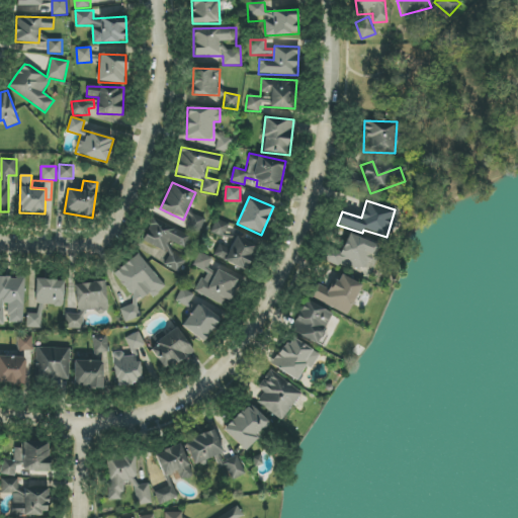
[(192,214),(185,230),(198,235),(205,221),(192,214)]
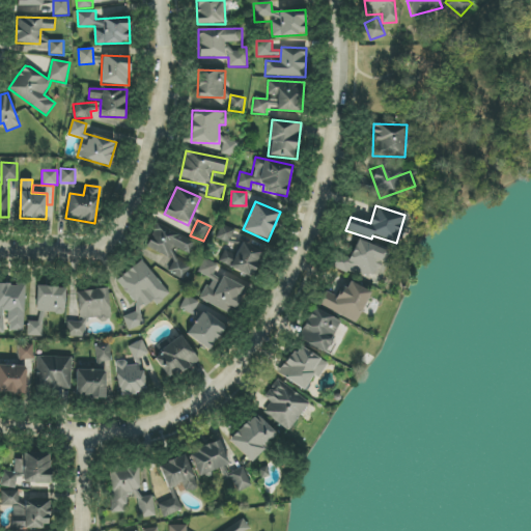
[(196,238),(154,224),(145,251),(172,259),(168,274),(186,279),(190,263),(175,258),(178,251),(191,254),(196,238)]
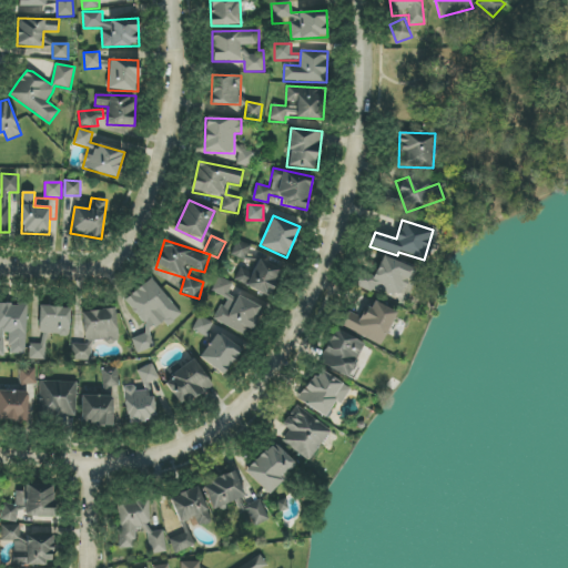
[(247,260),(251,245),(235,242),(232,256),(247,260)]
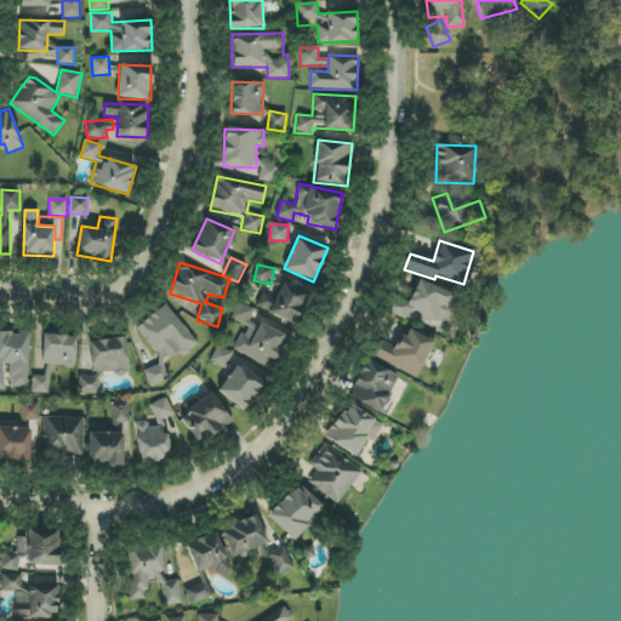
[(454,294),(417,278),(403,313),(438,329),(454,294)]
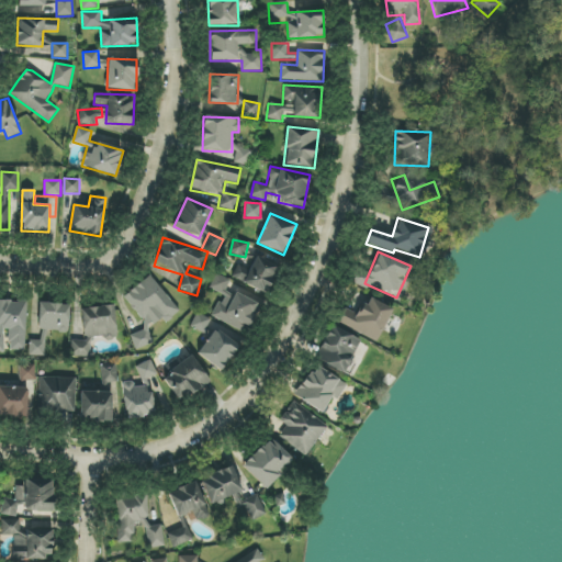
[(248,269),(238,265),(232,278),(267,294),(280,267),(256,255),(248,269)]
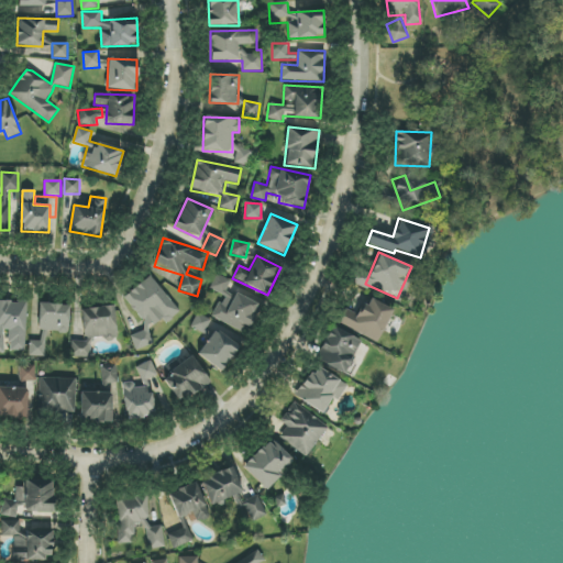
[(242,330),(244,326),(252,328),(261,305),(227,290),(231,280),(216,274),(209,289),(222,295),(213,319),(242,330)]
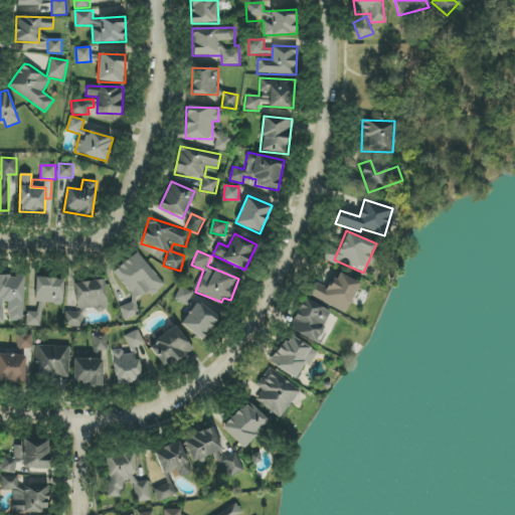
[(164,286),(138,252),(113,272),(127,289),(131,301),(126,305),(119,307),(124,321),(141,315),(135,298),(150,293),(152,295),(164,286)]
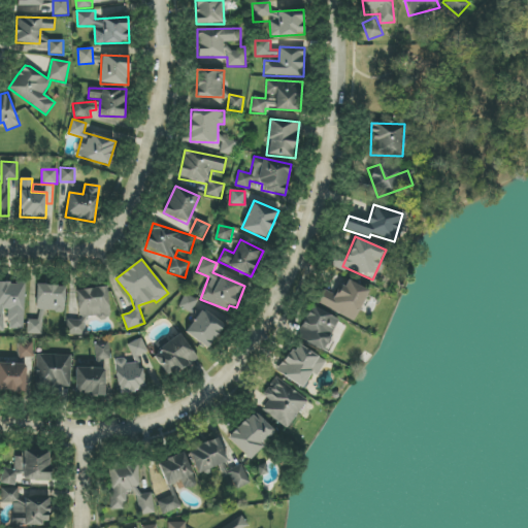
[(355,320),(368,290),(347,281),(339,296),(324,290),(318,303),(355,320)]
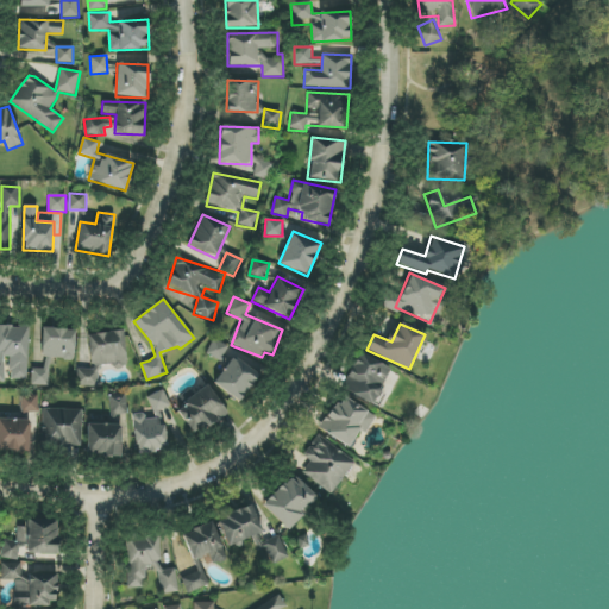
[(27,380),(29,327),(0,326),(0,382),(2,382),(2,357),(10,358),(10,380),(27,380)]
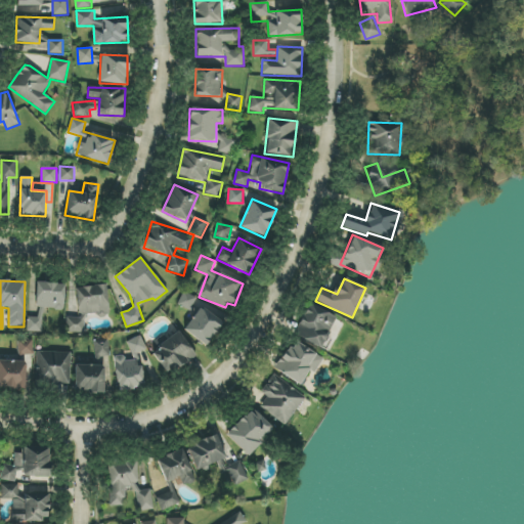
[(64,284),(37,282),(36,308),(63,309),(64,284)]
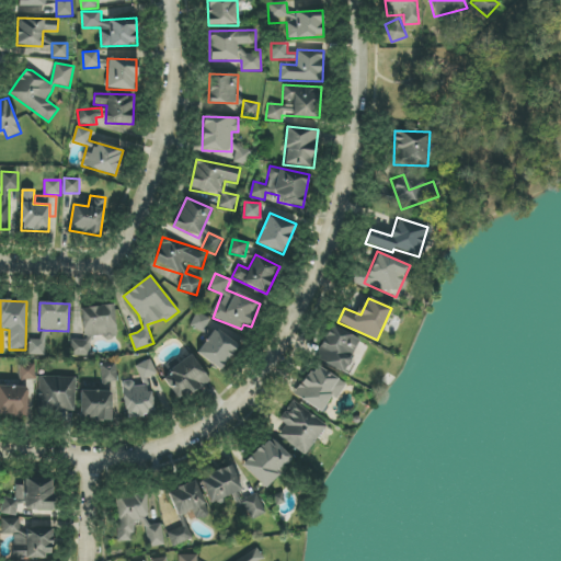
[(91,357),(91,338),(115,338),(116,307),(83,306),(83,341),(71,340),(70,356),(91,357)]
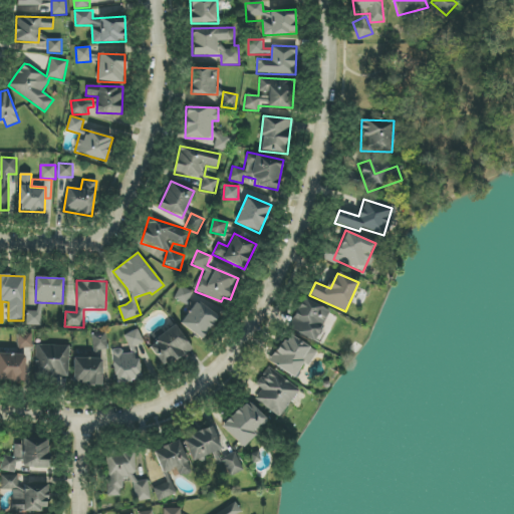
[(193,291),(180,286),(174,299),(187,304),(193,291)]
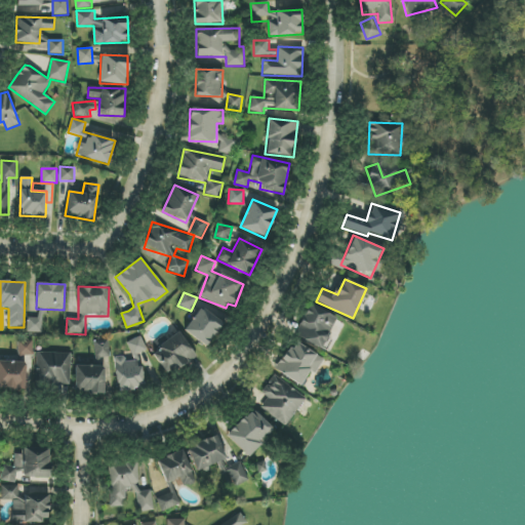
[(337,317),(311,304),(294,336),(326,352),(332,339),(327,337),(337,317)]
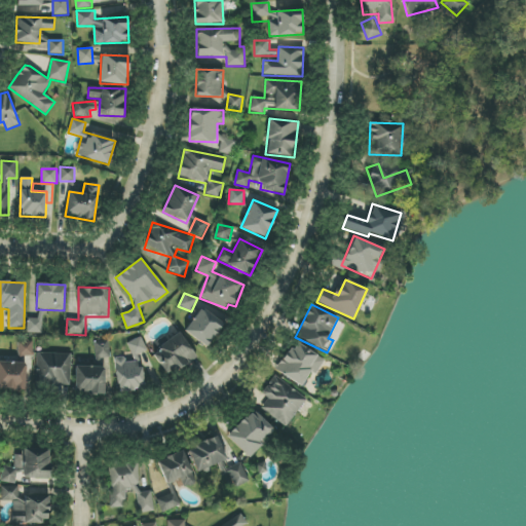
[(209,347),(224,323),(200,308),(185,333),(209,347)]
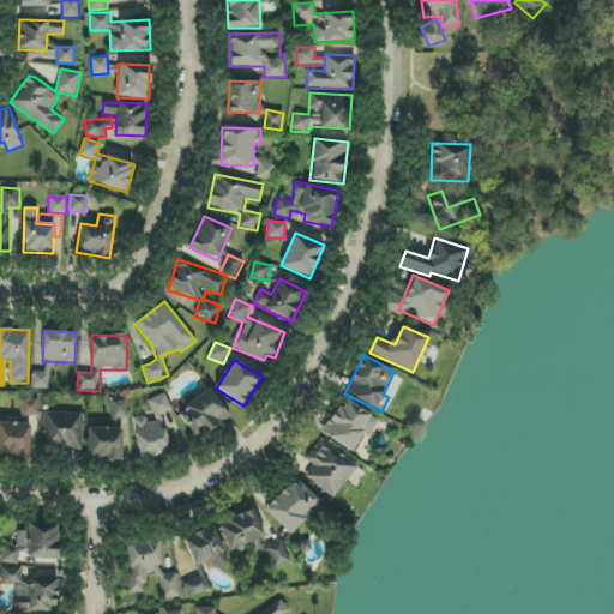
[(44,372),(32,372),(31,389),(49,389),(50,361),(44,361),(44,372)]
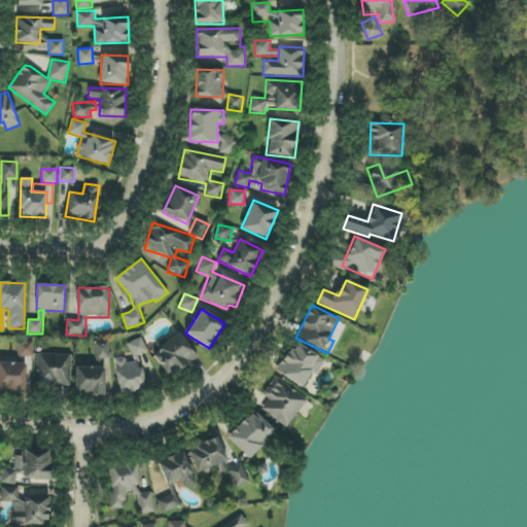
[(152,356),(170,378),(198,356),(179,332),(169,342),(165,337),(154,345),(160,351),(152,356)]
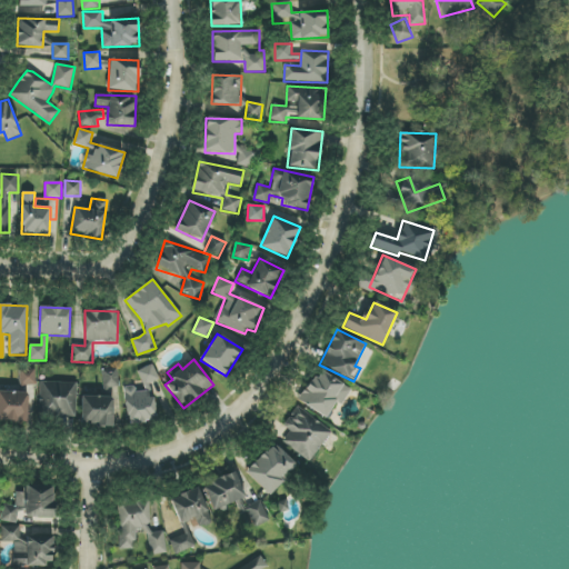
[(138,370),(139,375),(145,391),(136,391),(133,387),(123,388),(126,410),(128,418),(129,425),(133,425),(163,412),(162,395),(159,385),(158,377),(152,365),(138,370)]
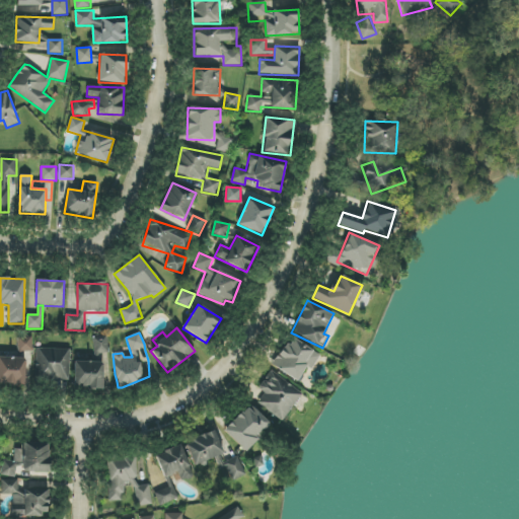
[(32,351),(32,337),(17,338),(17,352),(32,351)]
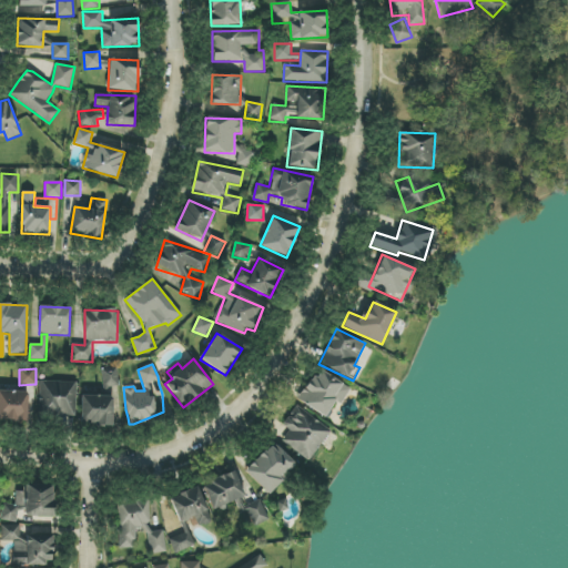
[(118,368),(101,369),(102,388),(119,387),(118,368)]
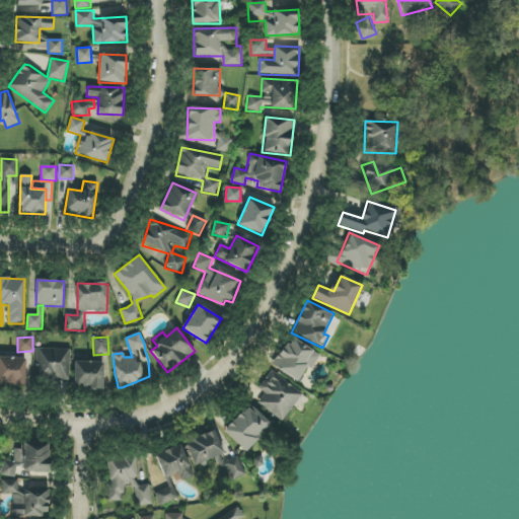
[(320,354),(288,339),(274,368),(299,380),(305,367),(312,370),(320,354)]
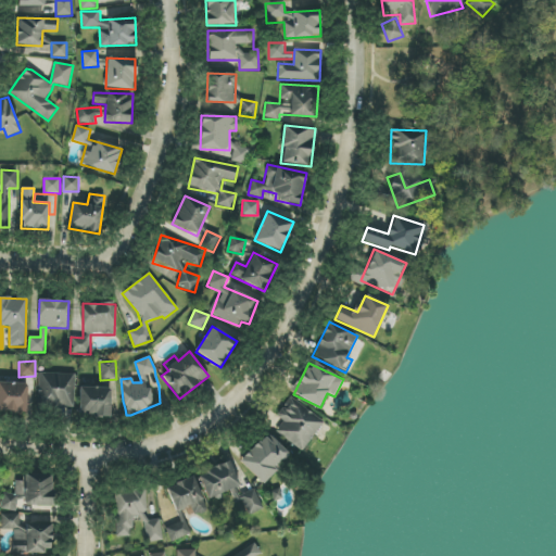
[(37,409),(74,411),(75,374),(38,373),(37,409)]
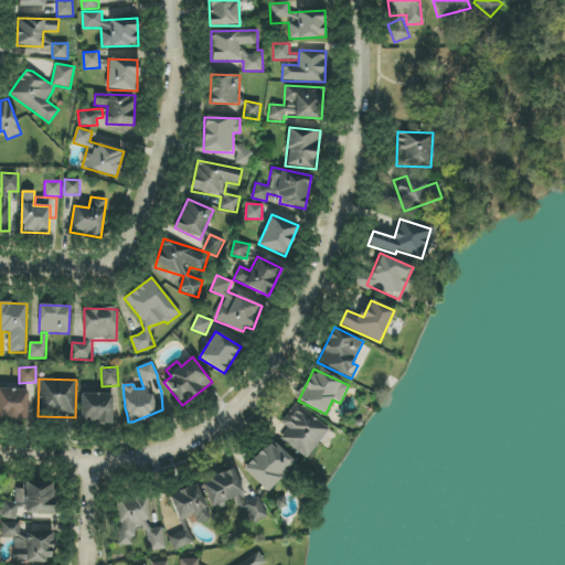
[(0,419),(28,419),(28,388),(0,388),(0,419)]
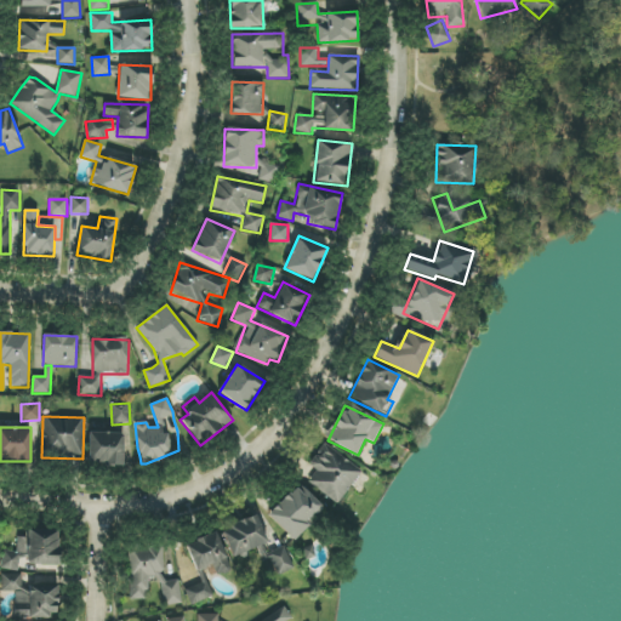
[(123,433),(89,432),(87,465),(121,466),(123,433)]
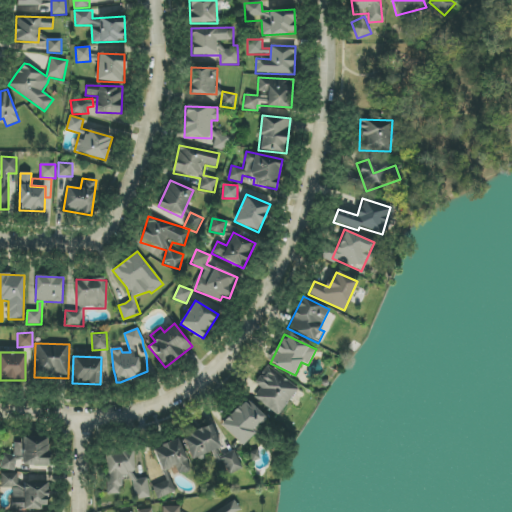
[(298,388),(267,366),(254,384),(260,388),(254,397),(279,415),(298,388)]
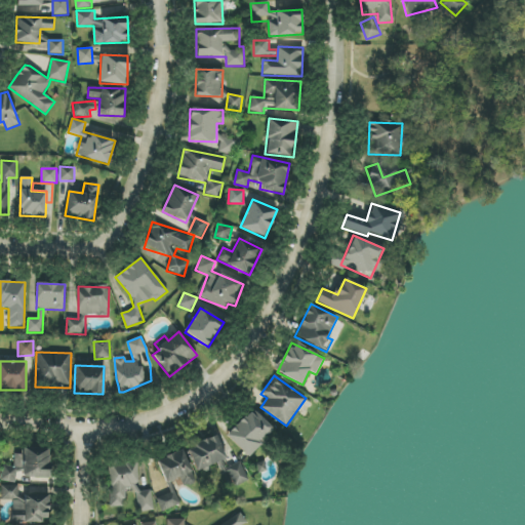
[(274,431),(253,409),(226,435),(246,456),(274,431)]
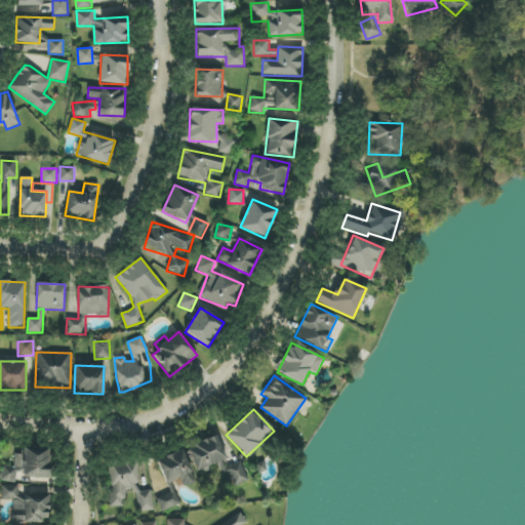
[(226,459),(215,436),(187,448),(197,472),(226,459)]
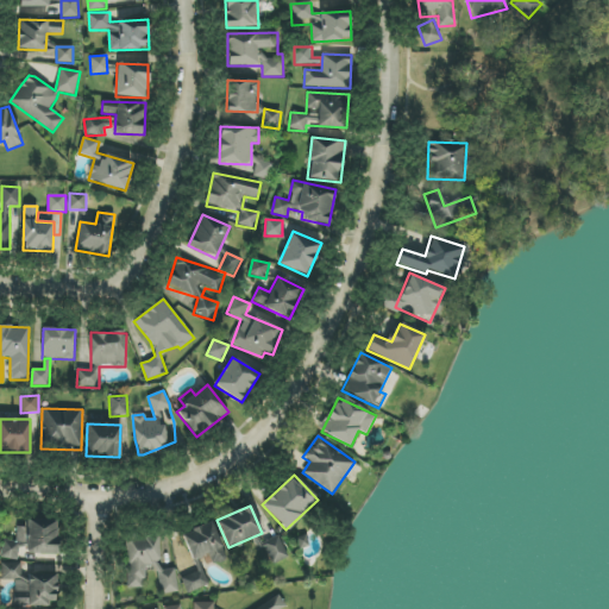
[(56,554),(58,518),(26,516),(26,527),(17,527),(16,541),(2,541),(1,559),(18,559),(19,552),(56,554)]
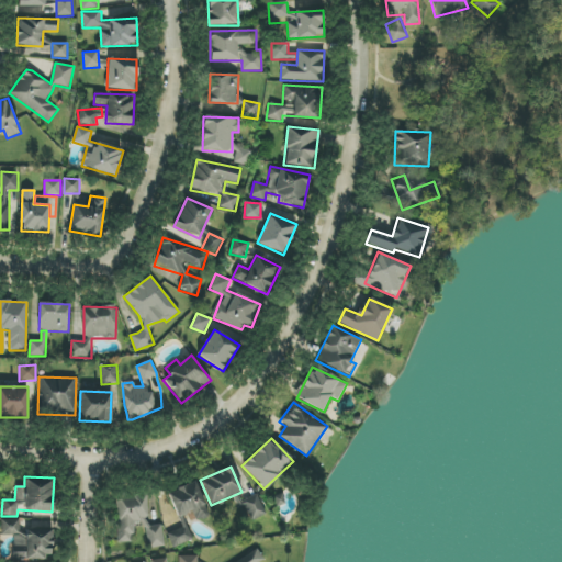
[(167,493),(177,518),(192,512),(195,521),(210,516),(197,482),(167,493)]
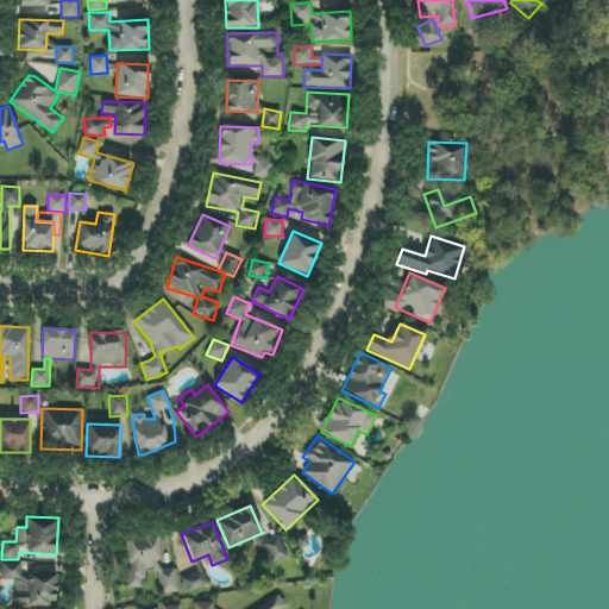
[(161,595),(179,592),(175,567),(163,569),(159,535),(124,540),(129,589),(145,586),(144,571),(157,570),(161,595)]
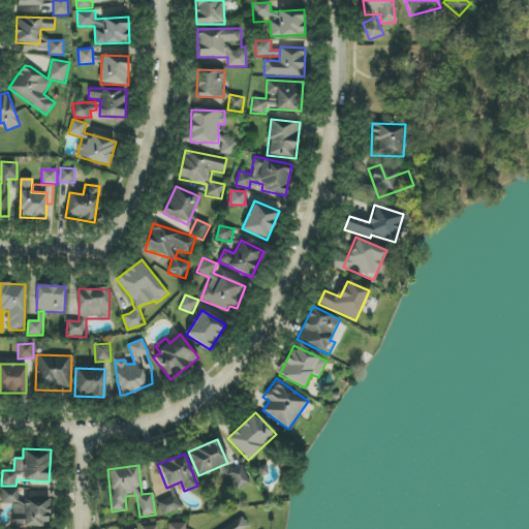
[(235,490),(250,484),(244,465),(227,471),(235,490)]
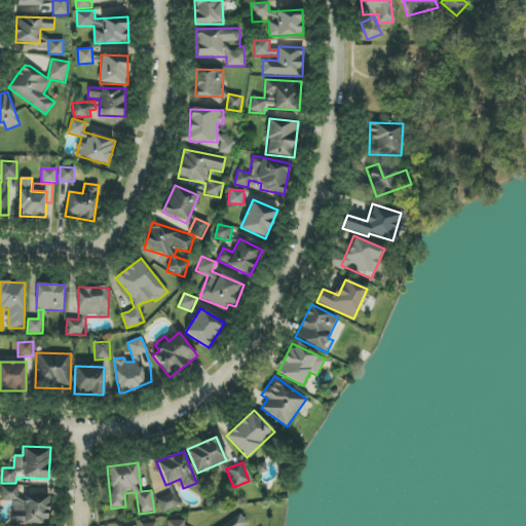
[(49,523),(48,496),(19,496),(19,487),(1,487),(2,501),(11,501),(12,523),(49,523)]
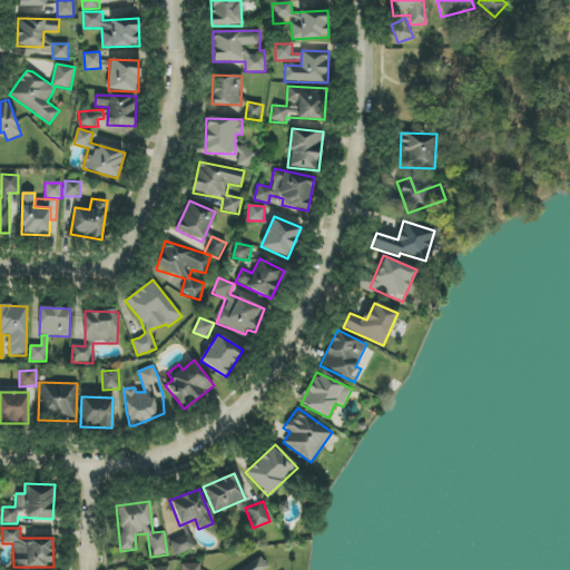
[(195,549),(189,534),(169,541),(175,556),(195,549)]
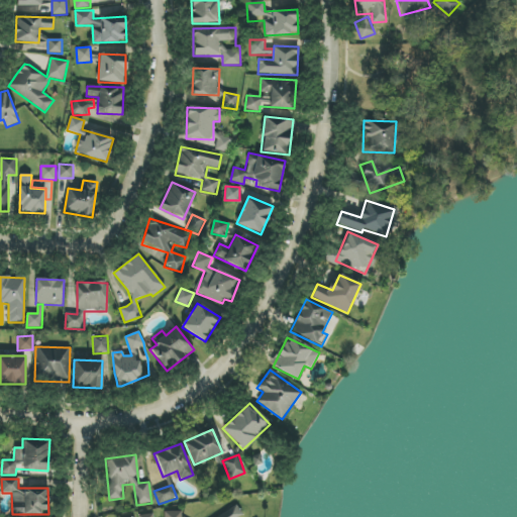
[(240,516),(243,516),(237,506),(219,516),(240,516)]
